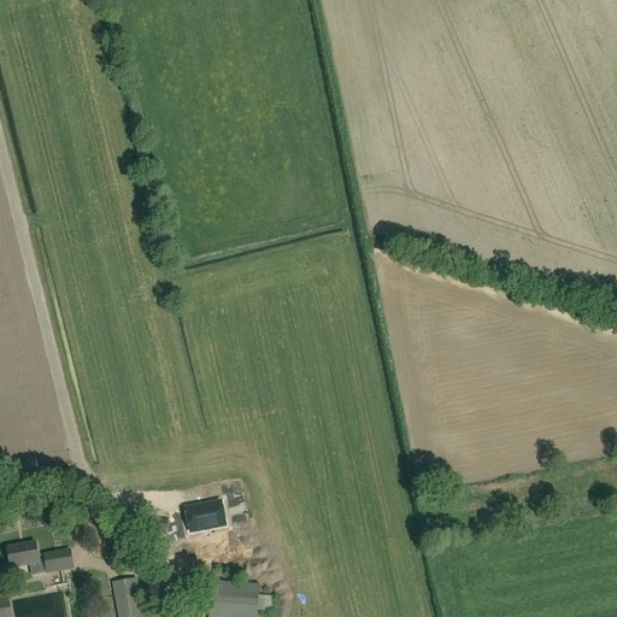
[(222,504),(186,510),(191,533),(225,526),(222,504)]
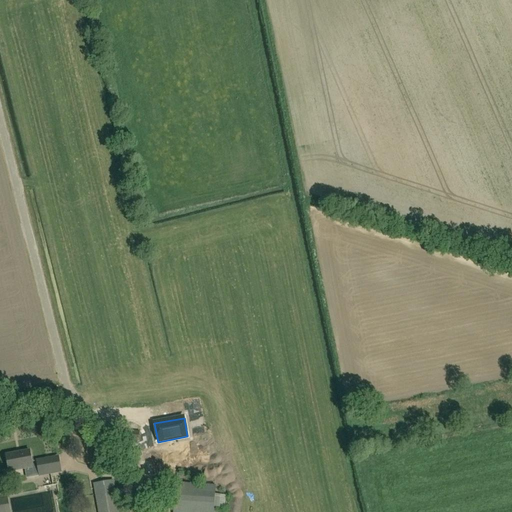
[(9,471),(32,467),(29,451),(6,455),(9,471)]
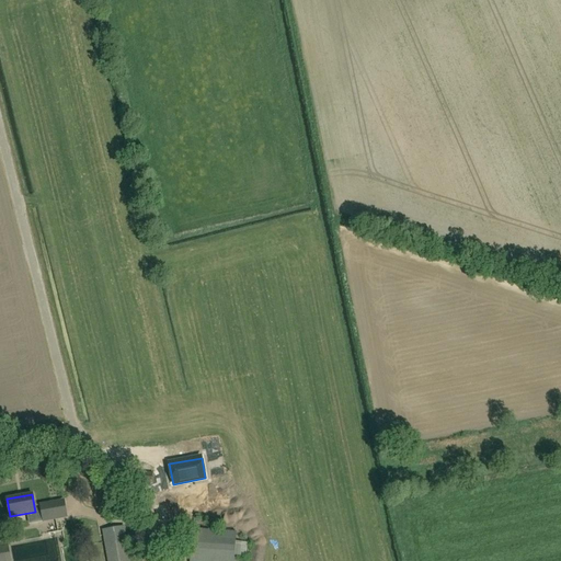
[(63,501),(41,505),(44,521),(66,516),(63,501)]
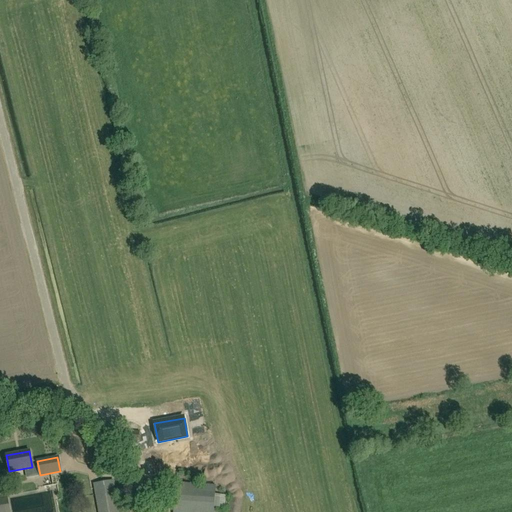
[(119,511),(116,493),(114,480),(93,484),(95,497),(98,511),(119,511)]
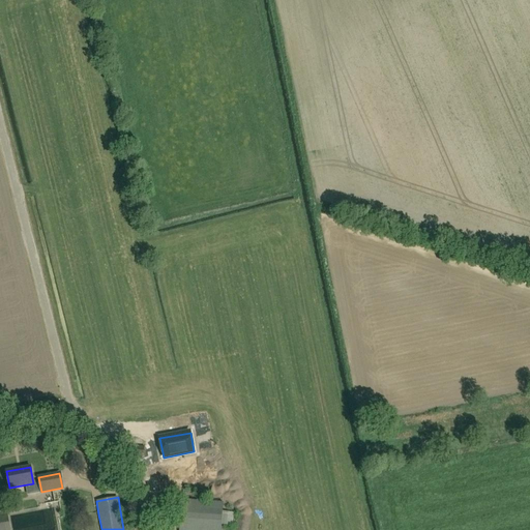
[(233,526),(234,512),(223,511),(224,502),(182,499),(179,529),(221,529),(222,525),(233,526)]
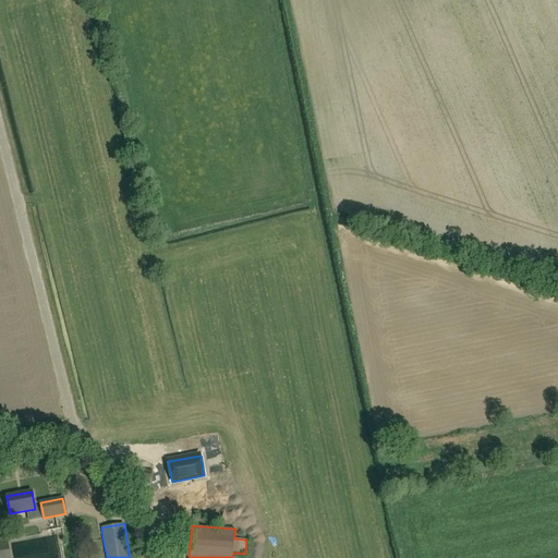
[(165,549),(184,548),(183,538),(164,540),(165,549)]
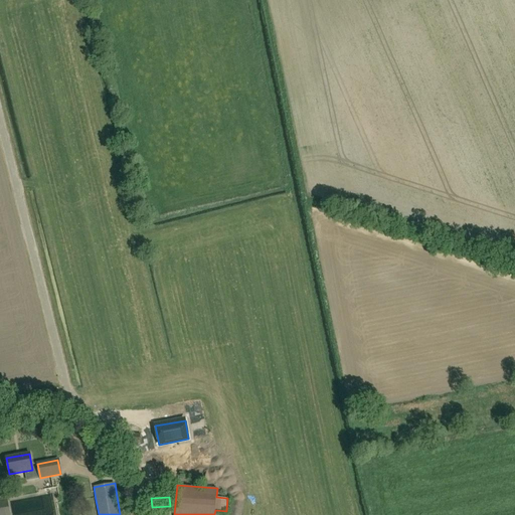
[(0,514),(8,514),(6,502),(0,502),(0,514)]
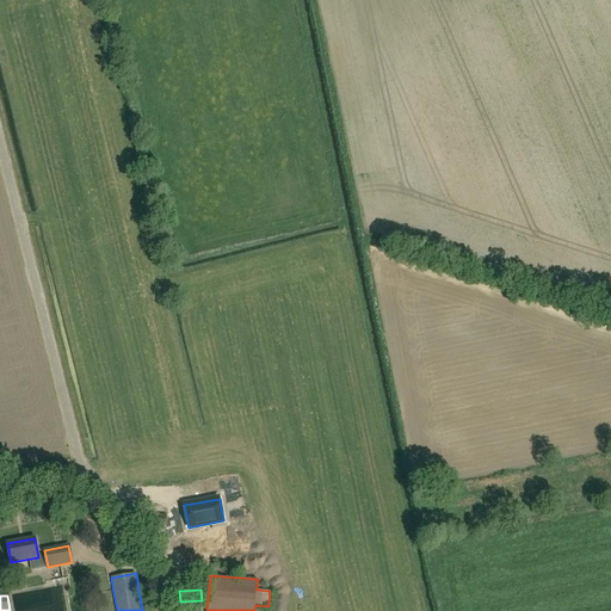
All buildings are outlined.
